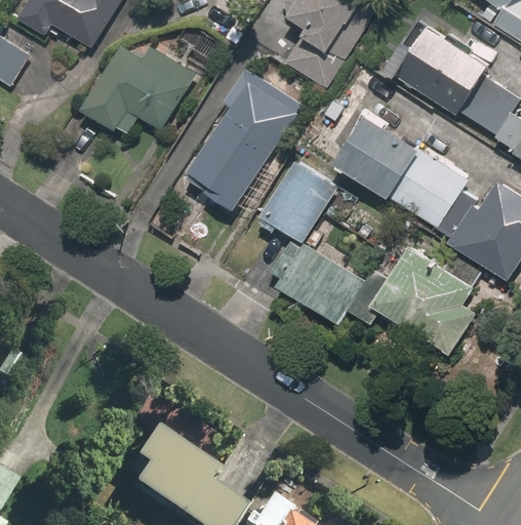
[(28,0),(17,18),(46,36),(54,24),(92,46),(118,4),(120,0),(28,0)]
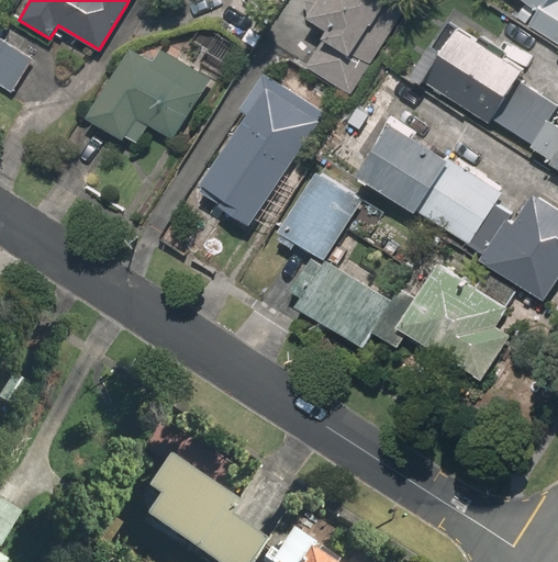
[(303,0),(305,18),(327,31),(307,67),(352,93),(383,41),(366,30),(371,20),(361,13),(369,0),(303,0)]
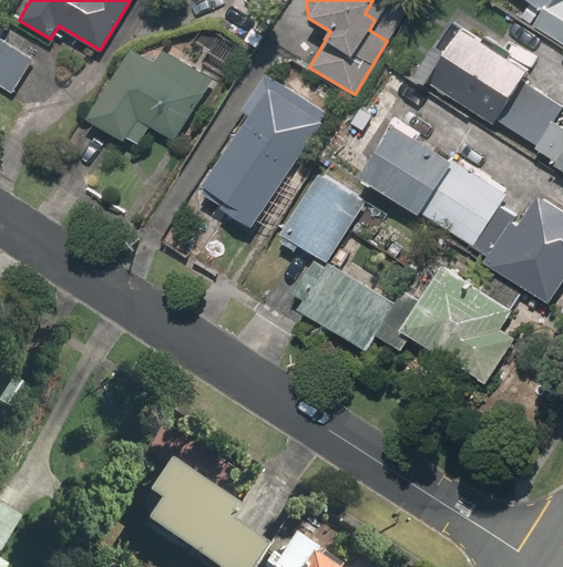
[(562,0),(525,0),(529,2),(520,16),(562,45),(562,0)]
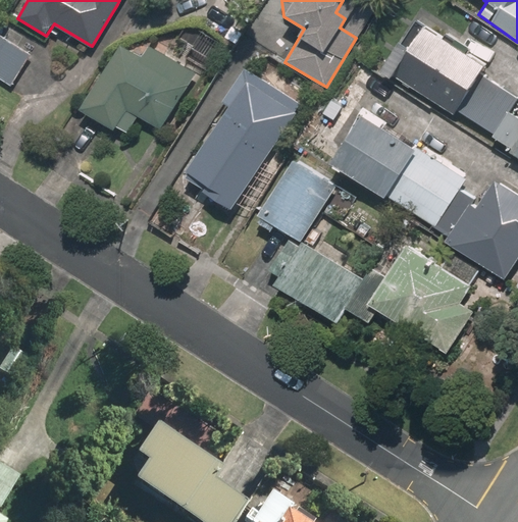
[(516,98),(480,75),(486,65),(425,28),(409,53),(399,47),(383,71),(455,116),(458,112),(495,135),(507,113),(516,98)]
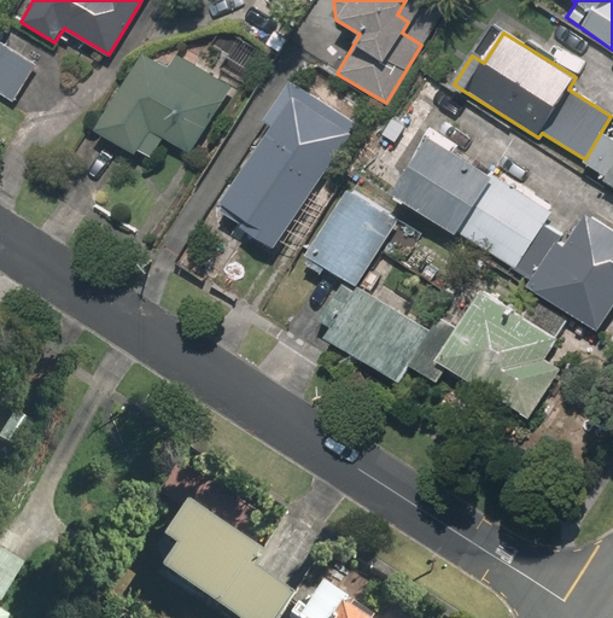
[(268,54),(238,38),(217,71),(247,89),(268,54)]
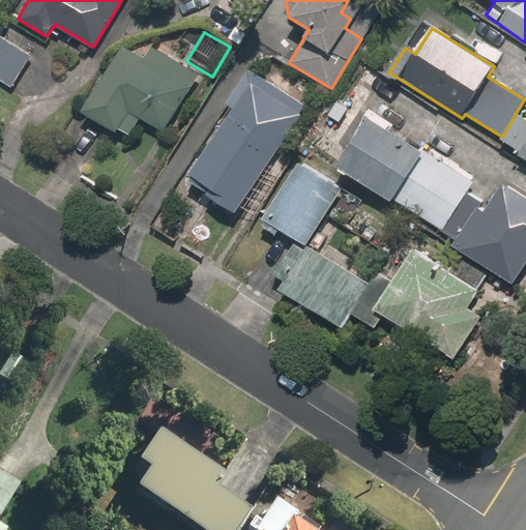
[(29,56),(0,38),(0,83),(10,89),(29,56)]
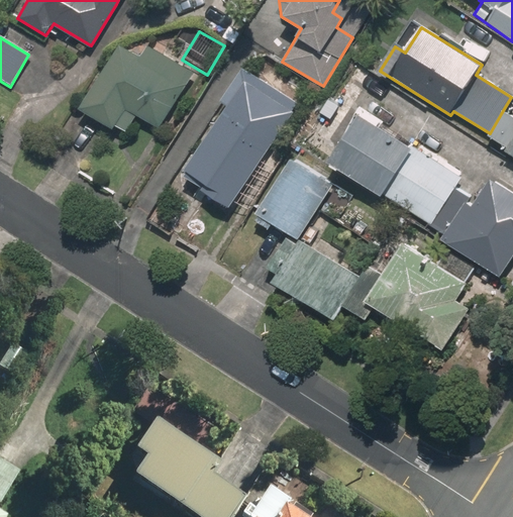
[(146,43),(138,58),(117,44),(81,107),(123,132),(135,114),(160,128),(194,72),(146,43)]
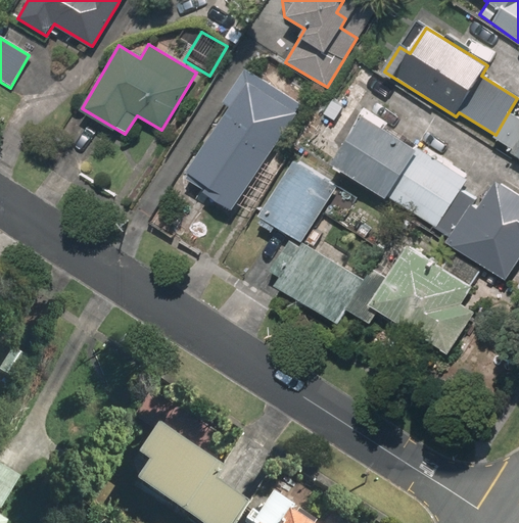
[(233,210),(236,204),(250,214),(287,154),(273,145),(299,103),(242,67),(221,102),(228,106),(189,170),(213,185),(206,195),(233,210)]
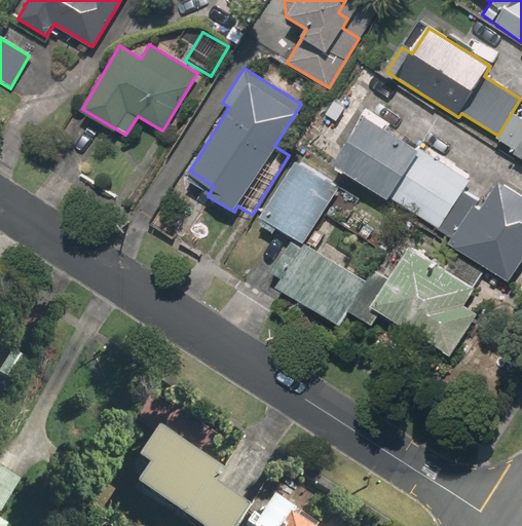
[(471,177),(367,113),(333,168),(437,232),(459,194),(471,177)]
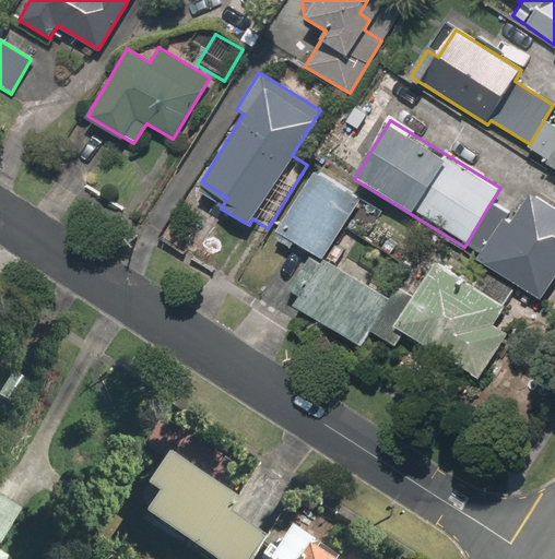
[(554,128),(543,121),(530,144),(526,150),(554,167),(554,128)]
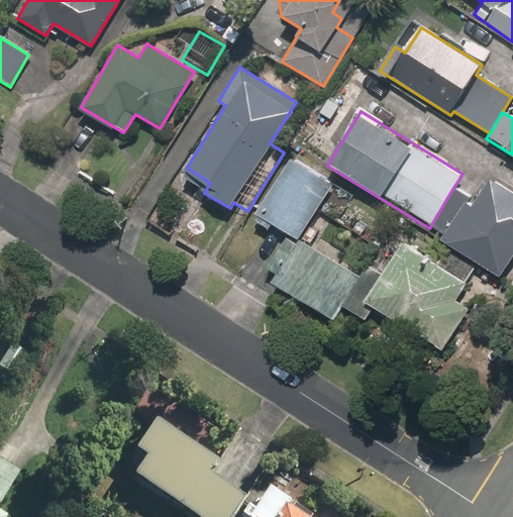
[(253,219),(268,228),(271,224),(297,240),(332,185),(291,159),(253,219)]
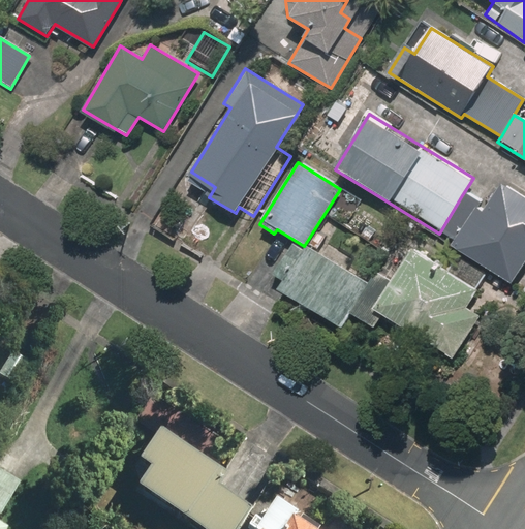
[(484,214),(474,209),(477,205),(462,195),(439,234),(454,243),(451,247),(512,285),(524,262),(524,199),(501,185),(484,214)]
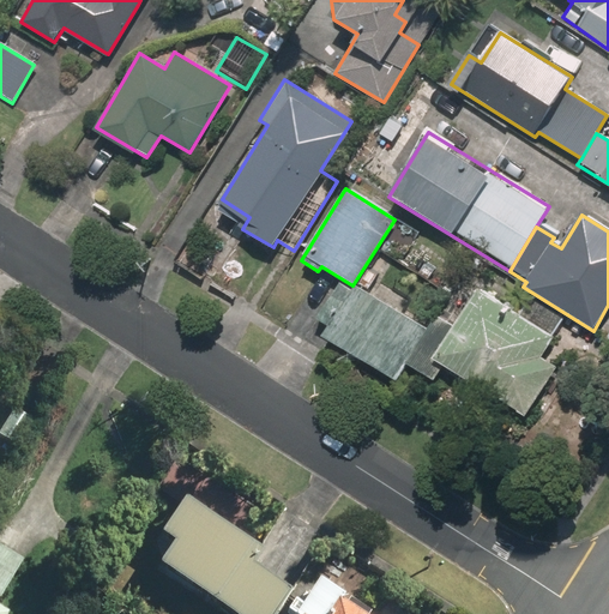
[(476,288),(453,324),(433,311),(423,327),(354,284),(349,292),(337,284),(317,318),(329,325),(321,337),(395,383),(405,365),(430,381),(442,362),(525,415),(556,366),(538,355),(552,335),(476,288)]
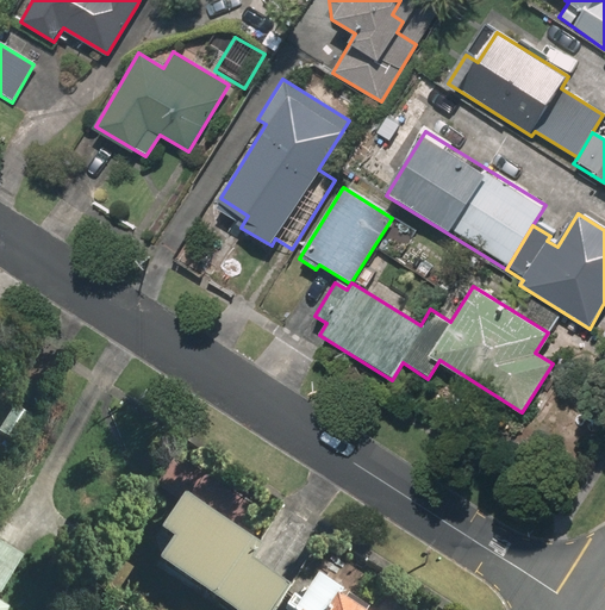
[(27,418),(8,406),(0,419),(0,443),(8,448),(27,418)]
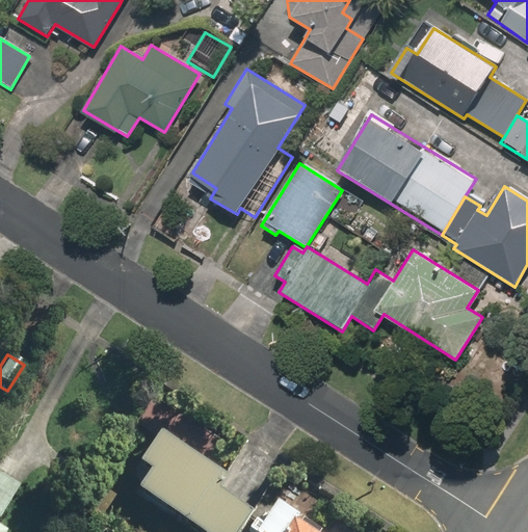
[(130,498),(183,531),(234,531),(246,513),(214,494),(222,481),(153,436),(132,468),(143,475),(130,498)]
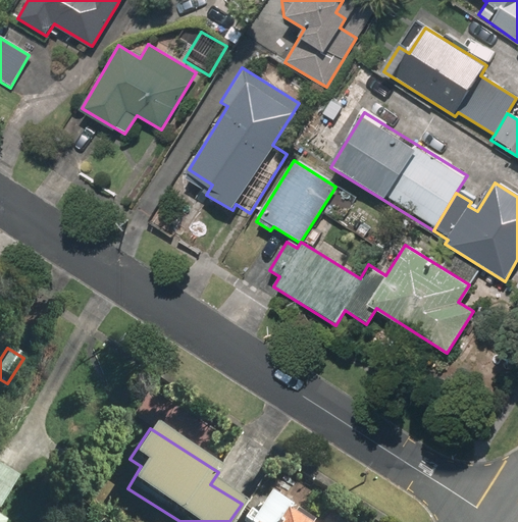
[(293,521),(281,515),(286,509),(266,496),(254,514),(250,510),(242,521),(293,521)]
